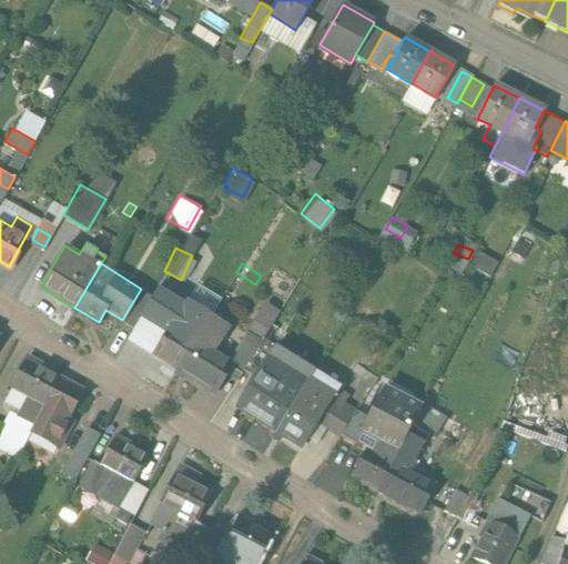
[(152,295),(140,316),(153,324),(159,315),(172,292),(159,284),(152,295)]
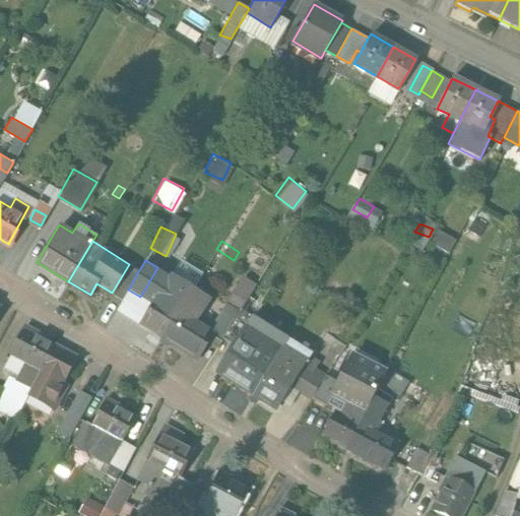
[(129,264),(112,293),(122,300),(128,289),(139,270),(129,264)]
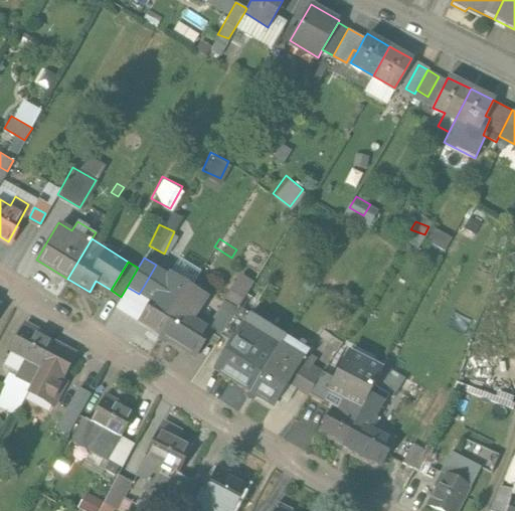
[(169,273),(156,265),(144,286),(156,293),(140,319),(160,332),(190,286),(169,273)]
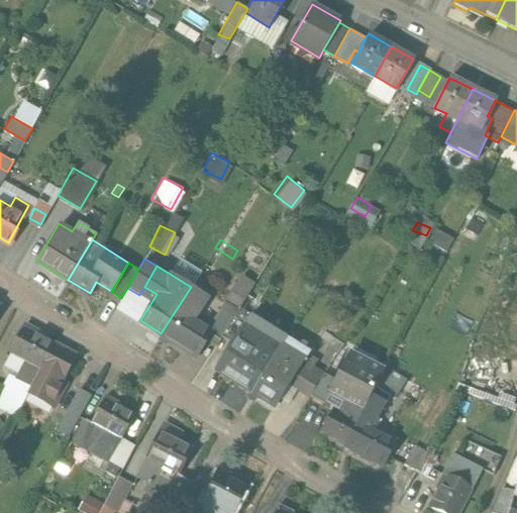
[(240,278),(227,298),(239,306),(251,286),(240,278)]
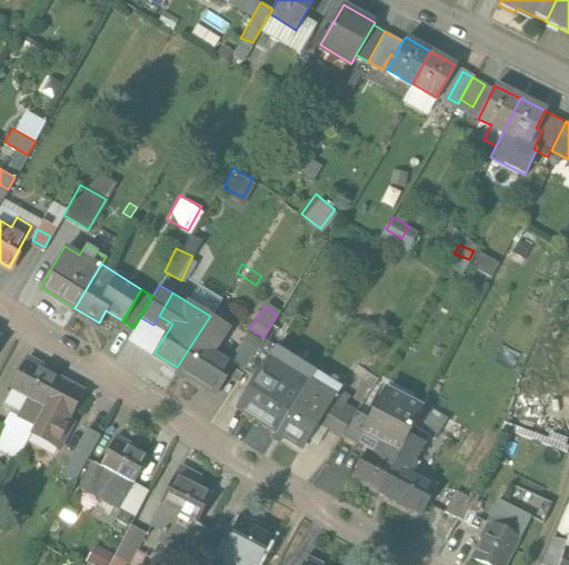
[(230,360),(211,349),(227,326),(210,316),(177,367),(215,390),(230,367),(232,363),(230,360)]
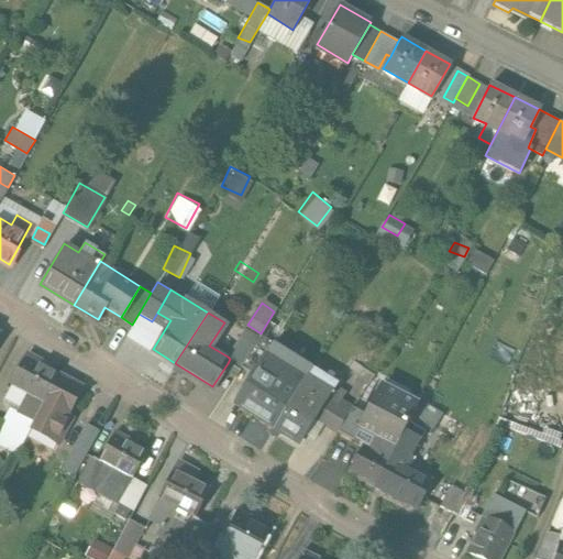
[(275,342),(261,333),(254,344),(244,360),(256,369),(257,369),(269,351),(275,342)]
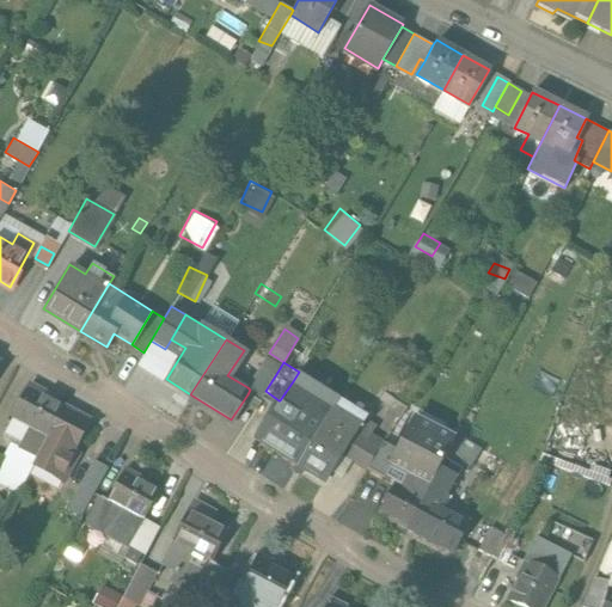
[(261,366),(248,387),(250,390),(248,394),(259,400),(265,391),(276,374),(261,366)]
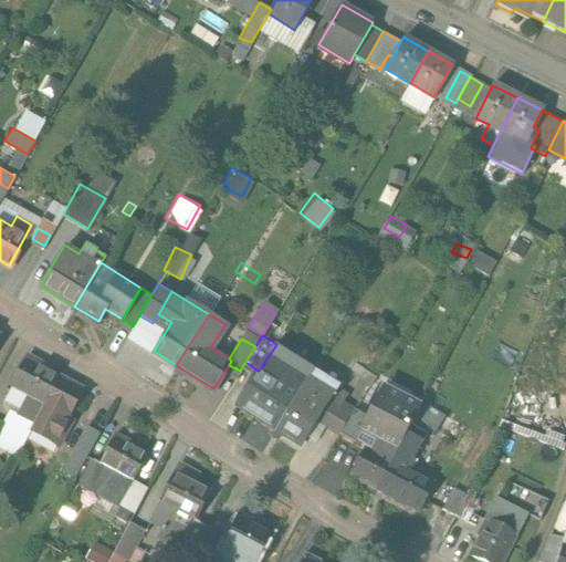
[(59,374),(38,362),(40,358),(30,353),(12,385),(43,402),(59,374)]
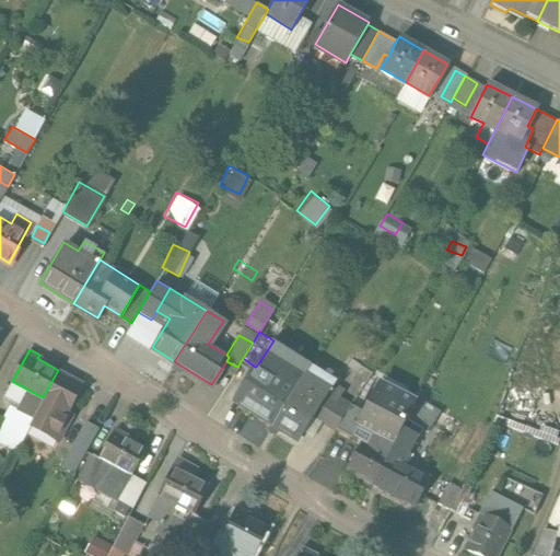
[(304,372),(268,349),(256,367),(255,367),(234,400),(272,424),(304,372)]
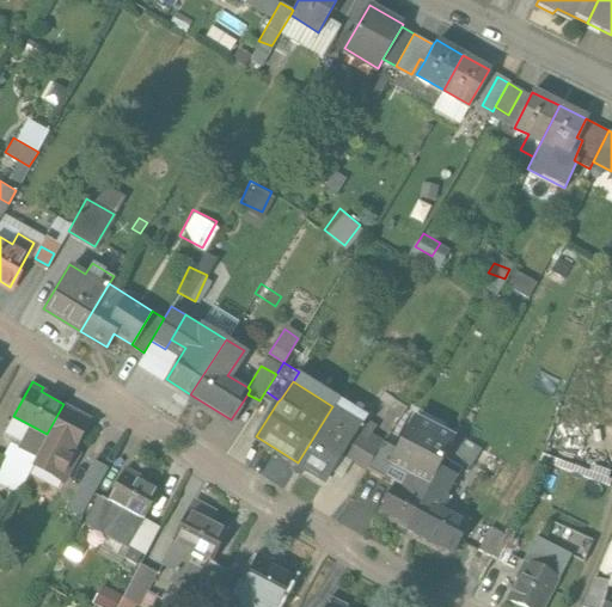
[(47,434),(31,461),(61,477),(75,449),(72,447),(89,417),(63,404),(47,434)]
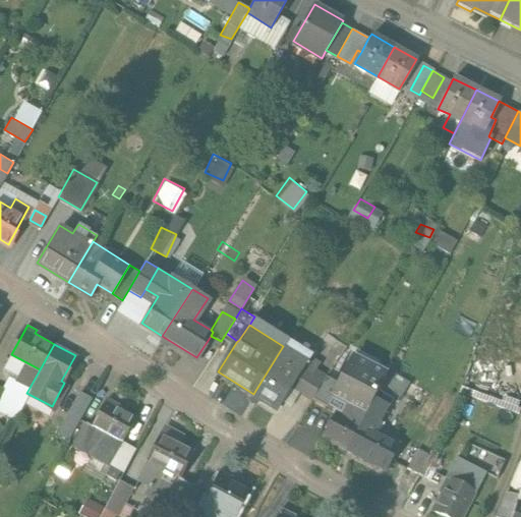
[(307,361),(283,346),(253,394),(274,407),(288,385),(291,387),(292,385),(301,391),(314,369),(305,364),(307,361)]
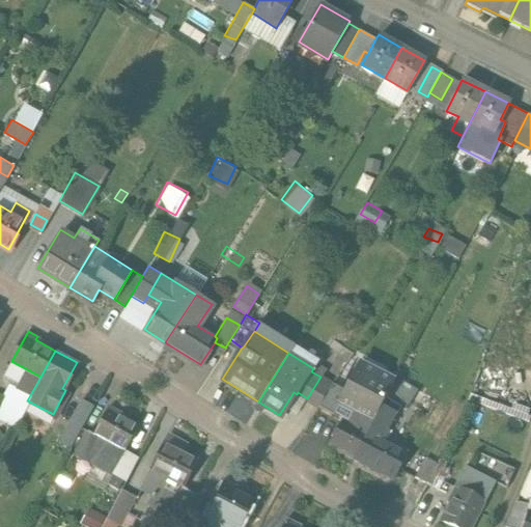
[(391,383),(359,365),(352,379),(351,378),(344,390),(345,390),(339,403),(354,410),(347,421),(344,420),(331,445),(353,456),(384,398),(391,383)]
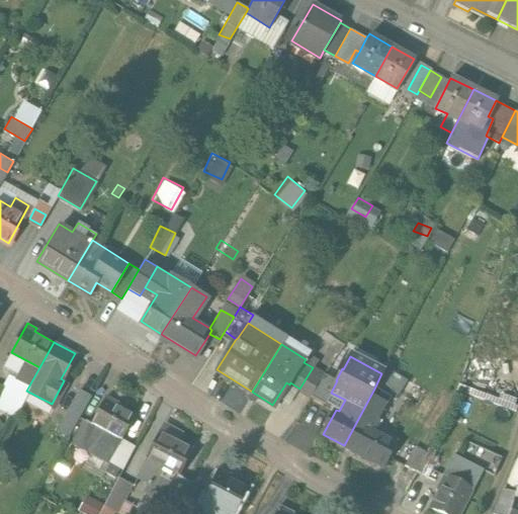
[(313,367),(299,389),(311,395),(324,373),(313,367)]
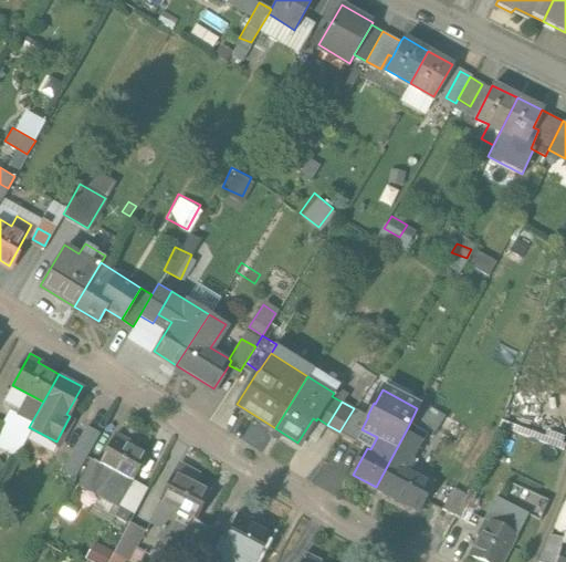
[(367,416),(354,408),(339,432),(356,440),(362,429),(368,416),(367,416)]
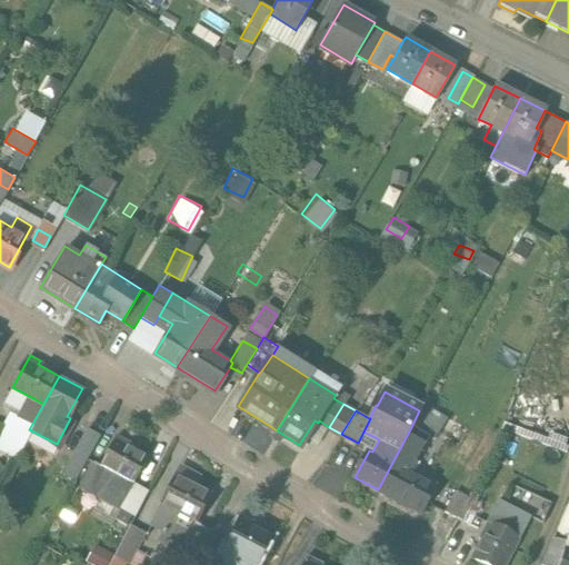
[(436,484),(406,468),(411,458),(415,461),(428,436),(411,427),(378,489),(421,513),(436,484)]
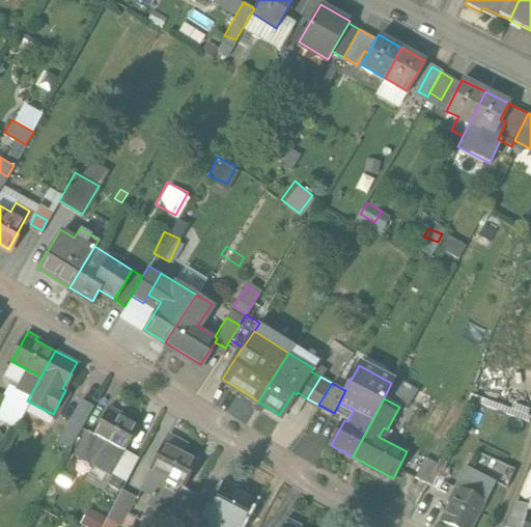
[(81,399),(64,431),(75,437),(92,406),(81,399)]
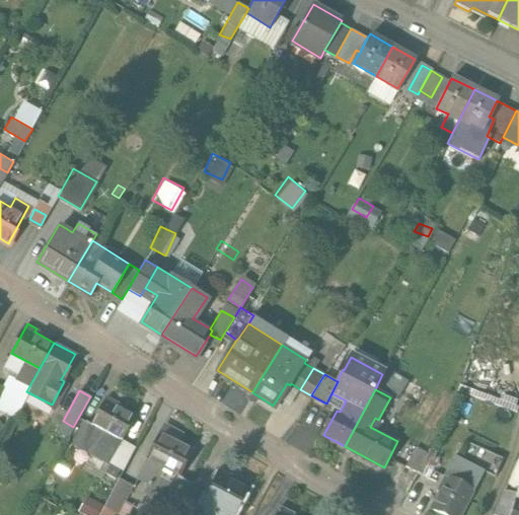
[(116,398),(107,394),(91,422),(86,419),(74,442),(108,461),(109,458),(121,439),(134,415),(113,402),(116,398)]
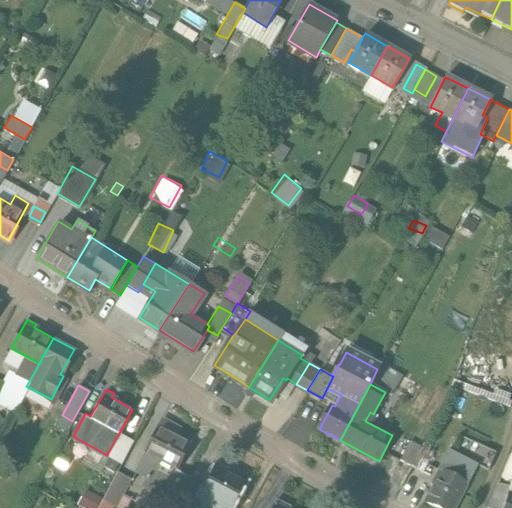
[(190,443),(169,432),(170,429),(163,425),(148,454),(176,468),(177,468),(190,443)]
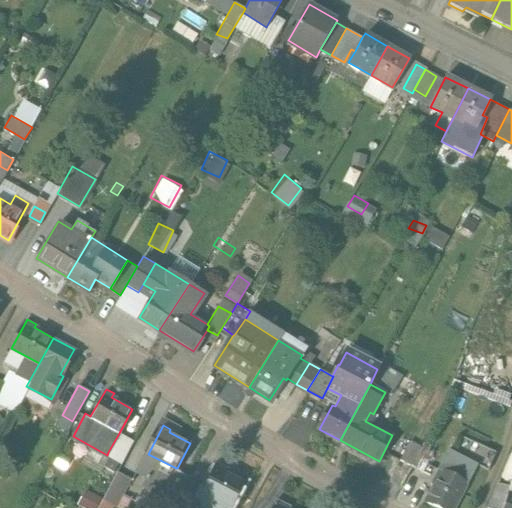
[(456,430),(449,443),(485,462),(492,449),(456,430)]
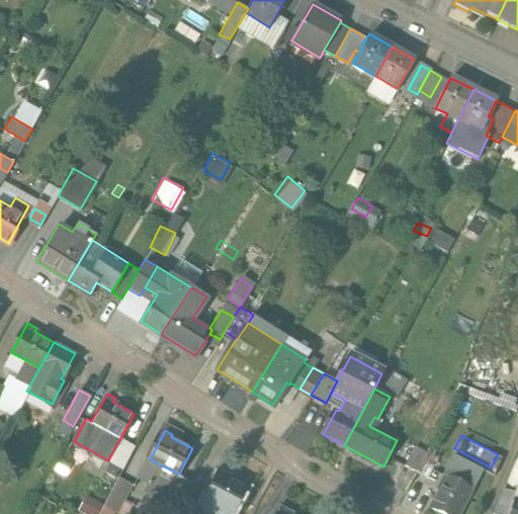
[(135,445),(120,438),(109,457),(111,458),(106,469),(115,475),(120,463),(123,465),(135,445)]
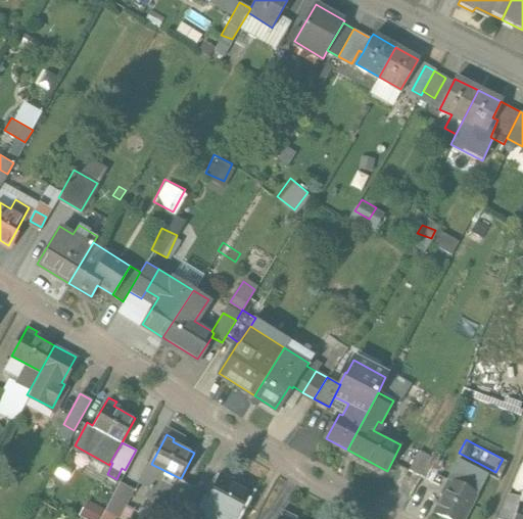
[(419,450),(409,468),(420,474),(429,456),(419,450)]
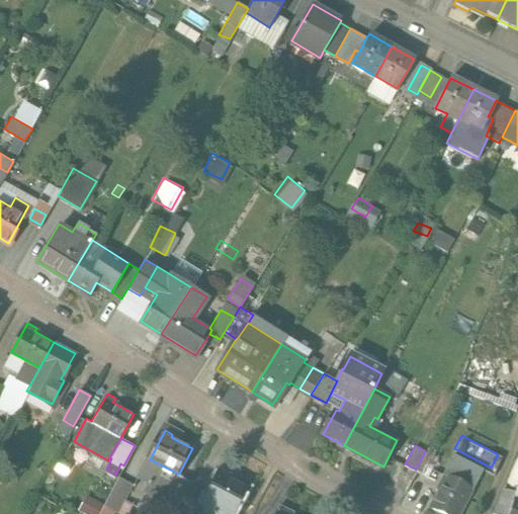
[(442,473),(472,489),(483,468),(453,452),(442,473)]
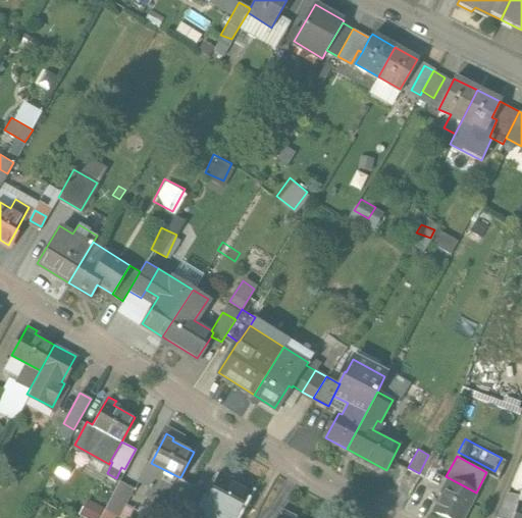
[(232,476),(224,472),(209,501),(216,505),(239,516),(241,513),(252,490),(231,479),(232,476)]
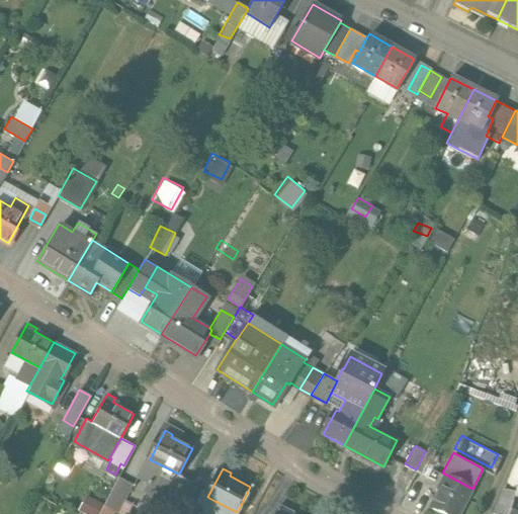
[(458,513),(472,489),(442,473),(438,482),(440,484),(429,505),(447,513),(458,513)]
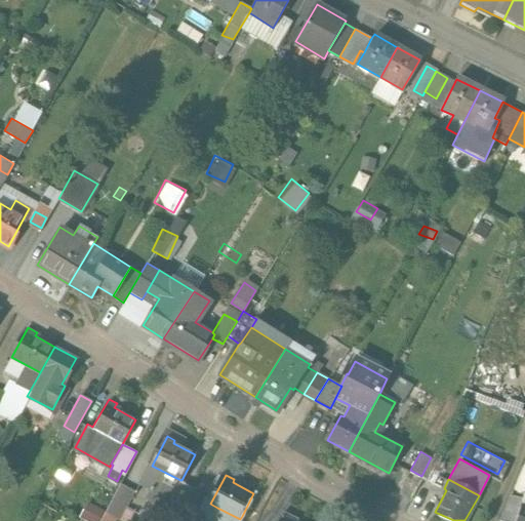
[(182,480),(180,480),(168,503),(184,510),(195,487),(182,480)]
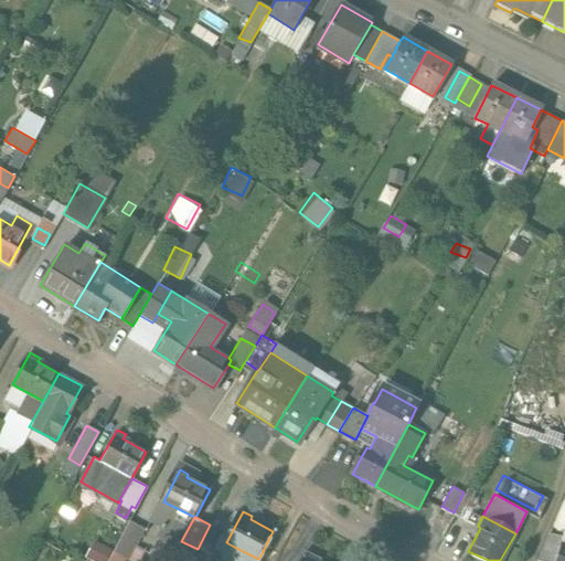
[(211,526),(193,560),(204,560),(208,554),(210,556),(222,531),(211,526)]
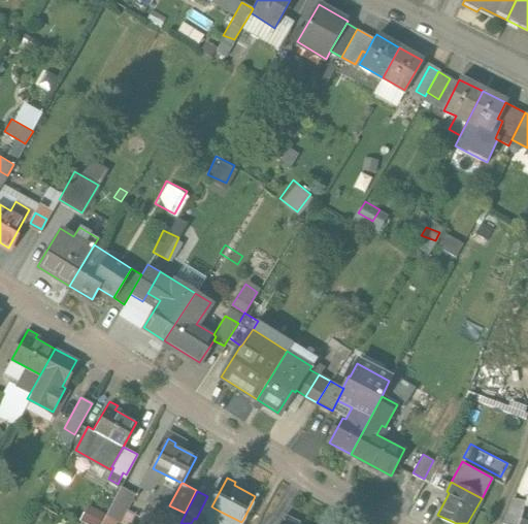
[(527,523),(527,496),(525,501),(519,523),(527,523)]
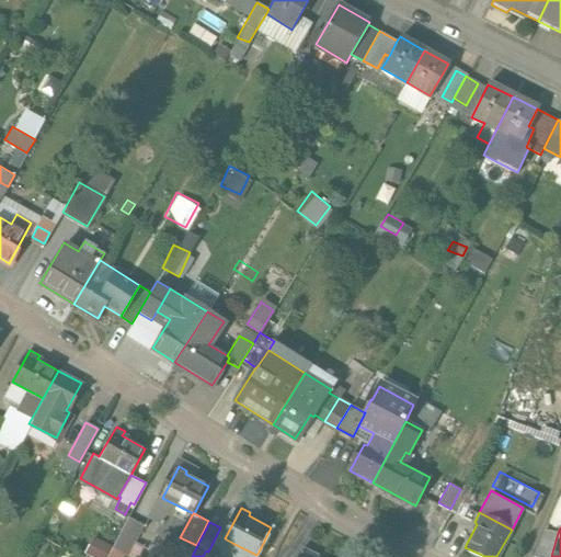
[(546,530),(535,555),(542,556),(551,556),(558,533),(546,530)]
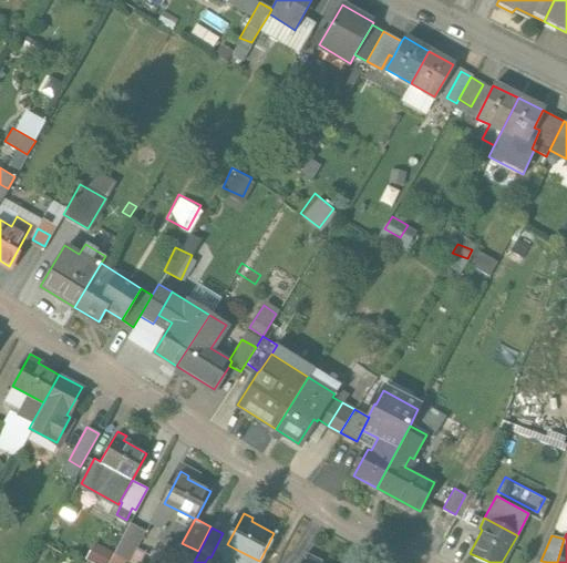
[(259,561),(235,549),(229,561),(233,562),(272,562),(261,558),(259,561)]
